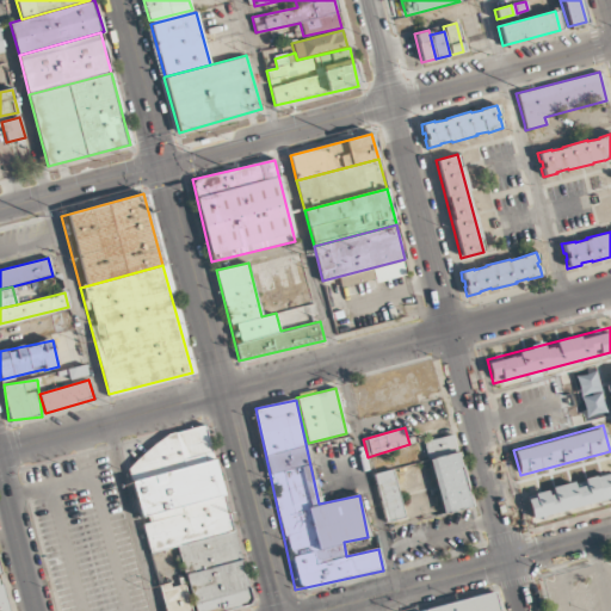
[(179,547),(191,610),(221,610),(247,606),(211,431),(124,449),(139,522),(142,520),(149,553),(179,547)]
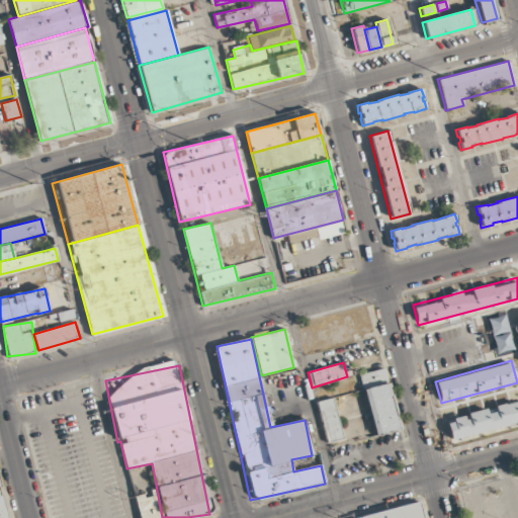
[(359,374),(376,436),(401,429),(383,367),(359,374)]
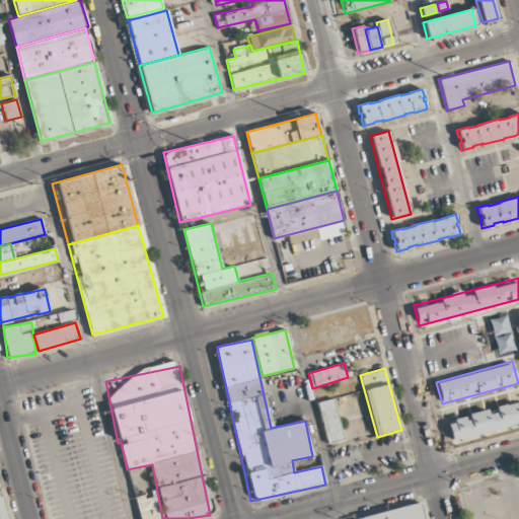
[(326,443),(342,440),(335,399),(319,401),(326,443)]
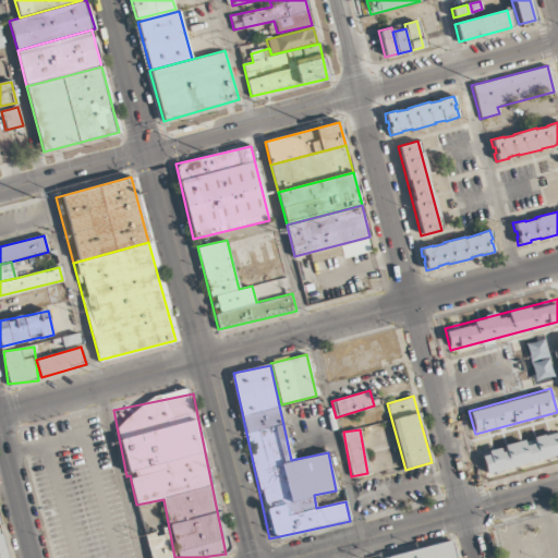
[(557,432),(478,453),(485,477),(557,457),(557,432)]
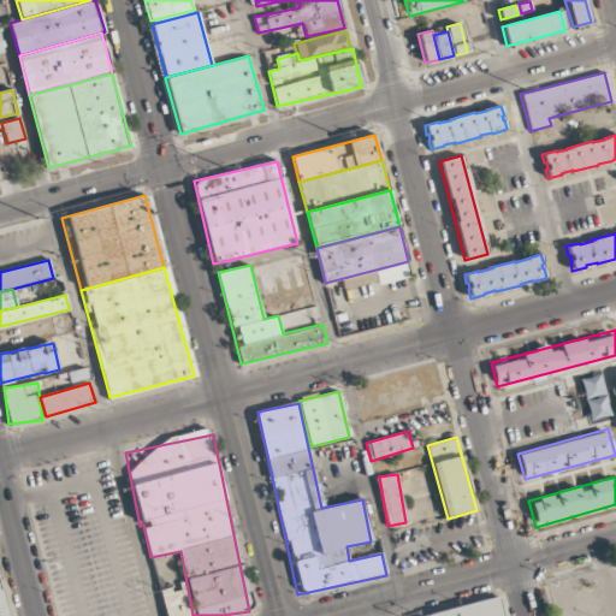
[(193,615),(185,588),(172,593),(171,587),(159,591),(166,615),(193,615)]
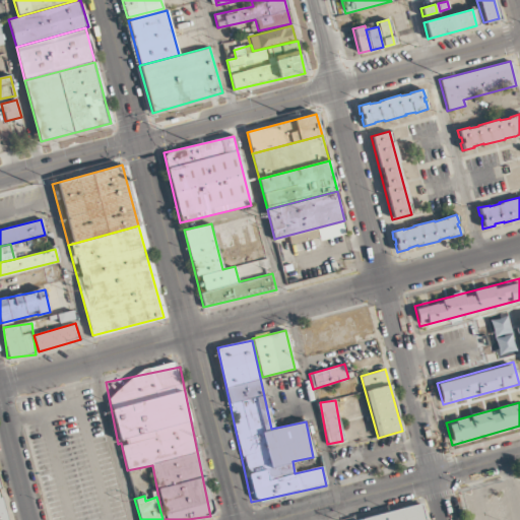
[(359,519),(418,504),(423,519),(359,519)]
